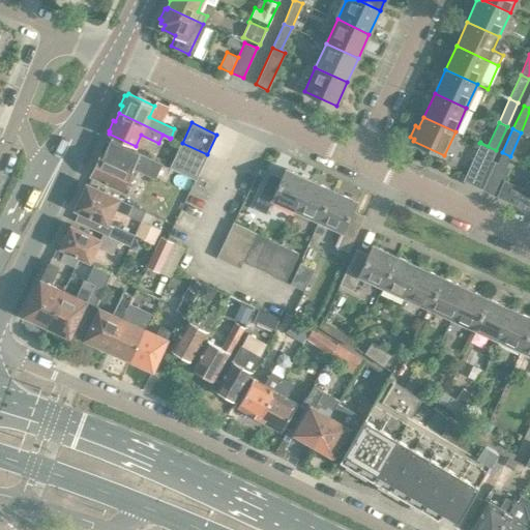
[(134,167),(133,168),(155,178),(146,198),(165,206),(180,172),(110,139),(104,152),(134,167)]
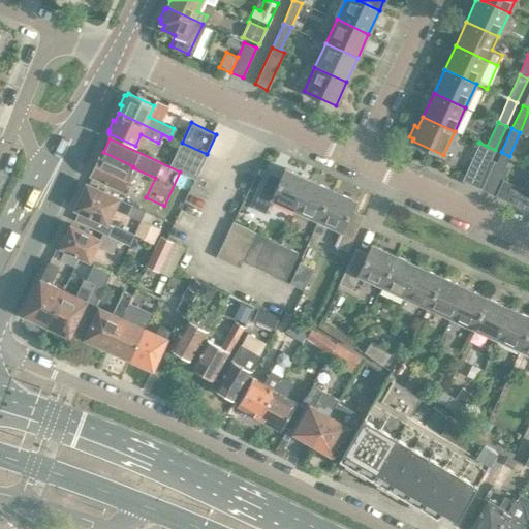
[(207,154),(182,143),(170,166),(195,178),(207,154)]
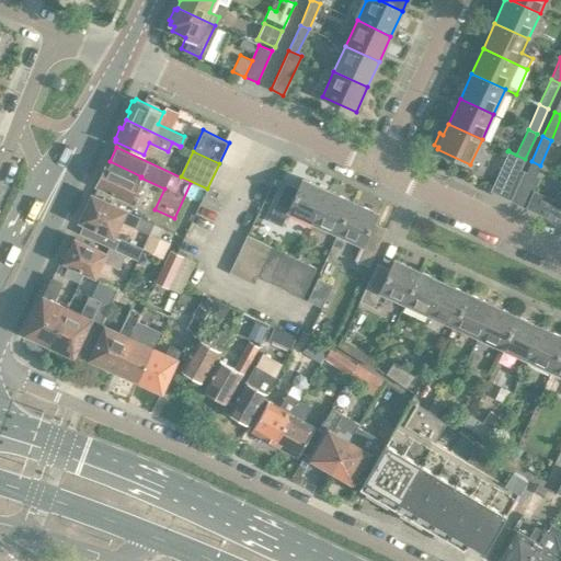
[(525,159),(507,151),(490,191),(506,198),(525,159)]
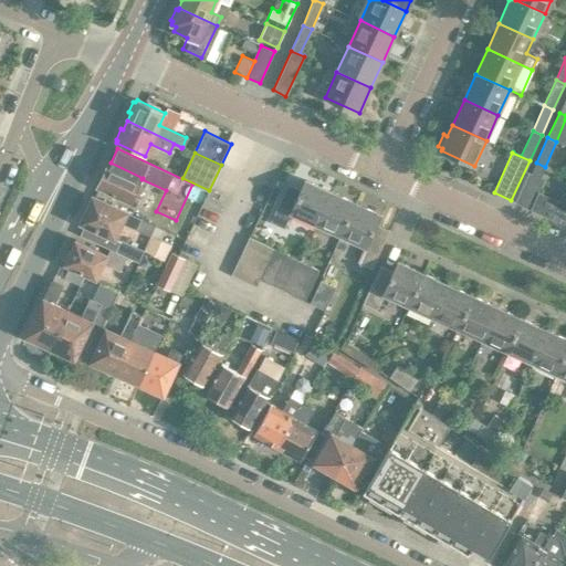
[(130,202),(142,179),(143,178),(111,163),(108,163),(97,187),(130,202)]
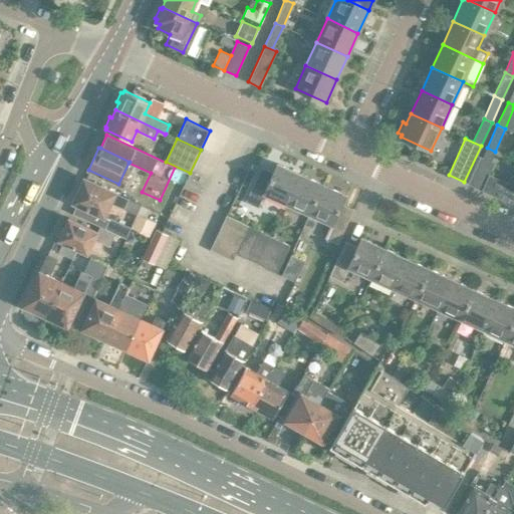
[(495,152),(487,148),(470,185),(513,204),(513,175),(509,178),(507,183),(489,175),(494,163),(490,161),(495,152)]
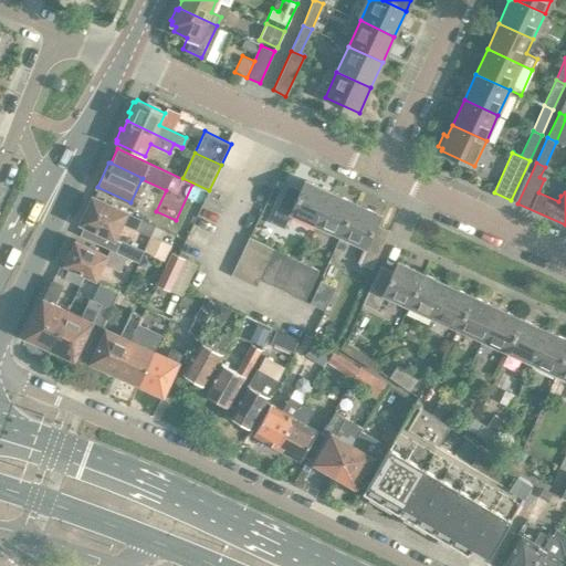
[(292,212),(315,223),(331,191),(305,180),(301,190),(287,184),(270,222),(284,229),(292,212)]
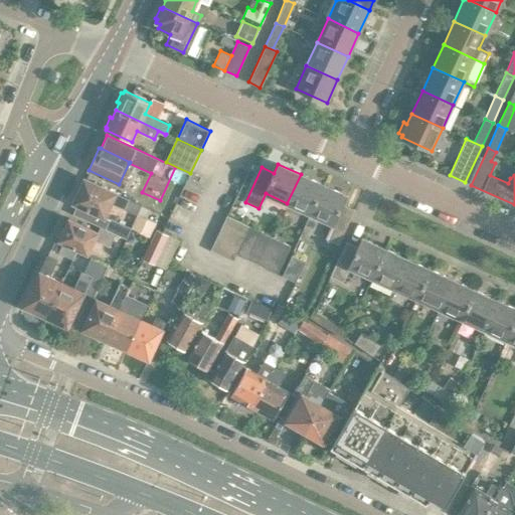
[(287,203),(310,214),(323,184),(301,174),(287,203)]
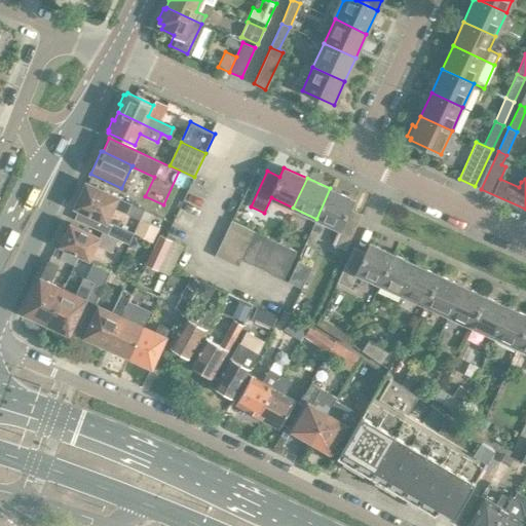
[(75,201),(77,203),(75,207),(106,221),(113,207),(140,219),(144,210),(86,183),(81,194),(78,194),(75,201)]
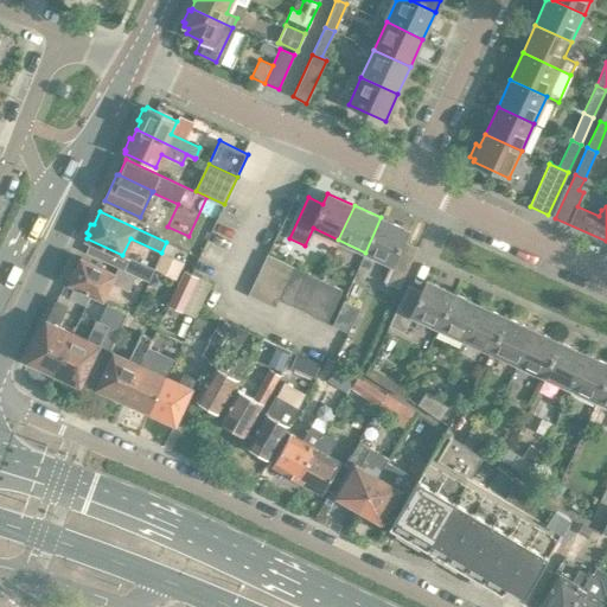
[(381,217),(365,253),(391,264),(383,281),(398,288),(417,247),(403,241),(408,230),(381,217)]
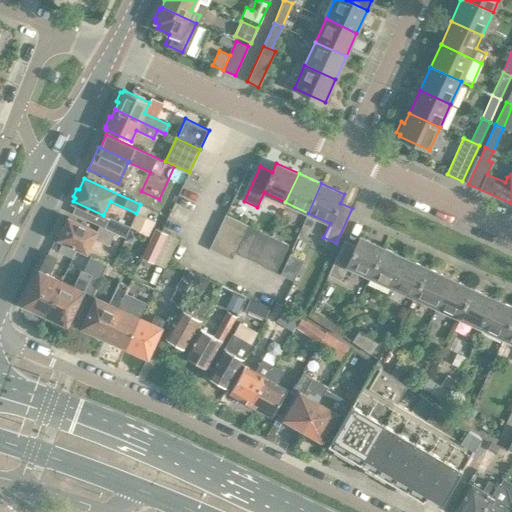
[(154,221),(136,213),(129,227),(147,235),(154,221)]
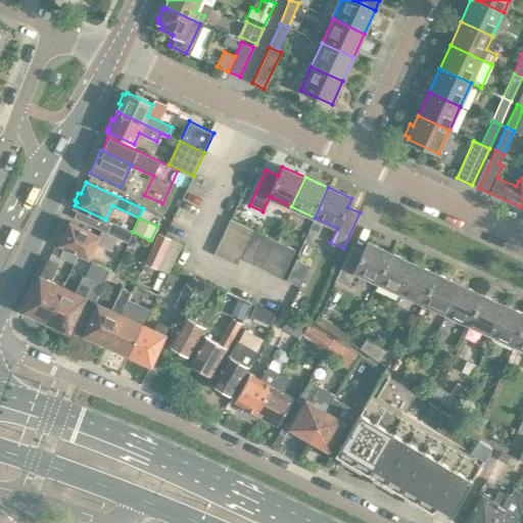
[(247,241),(253,230),(230,219),(225,231),(247,241)]
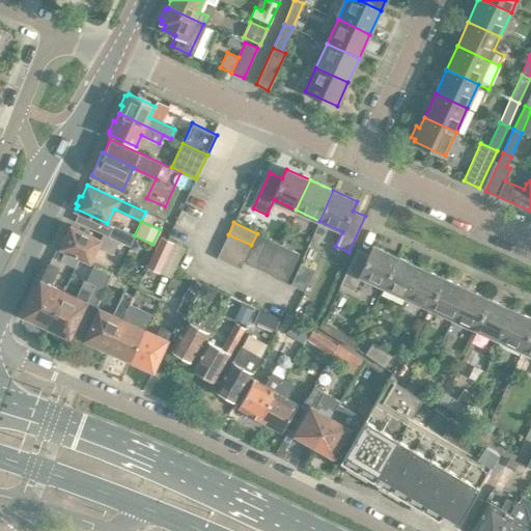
[(59,242),(60,245),(59,248),(90,262),(98,247),(112,254),(118,242),(103,234),(101,239),(71,224),(65,234),(62,234),(59,242)]
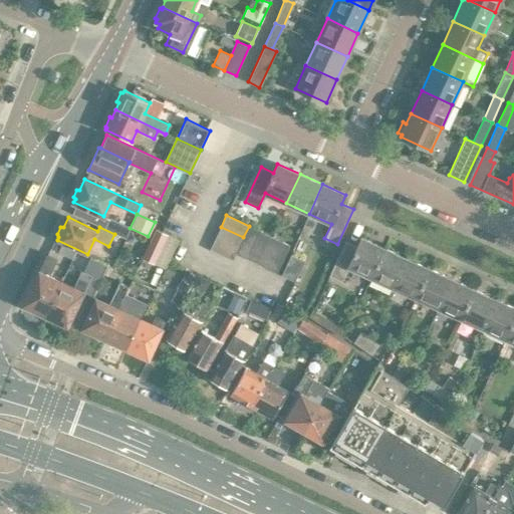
[(105,229),(124,238),(130,228),(110,219),(105,229)]
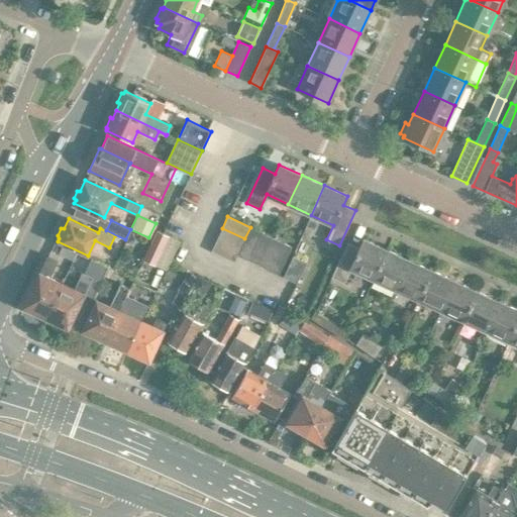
[(169,268),(180,245),(158,227),(150,242),(162,248),(156,262),(169,268)]
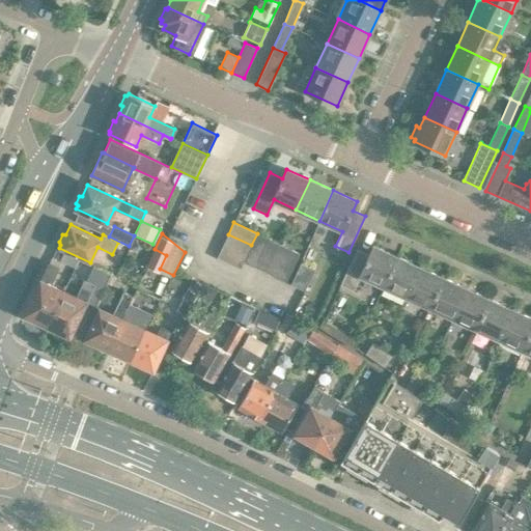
[(244,261),(255,267),(269,240),(257,233),(251,245),(246,257),(244,261)]
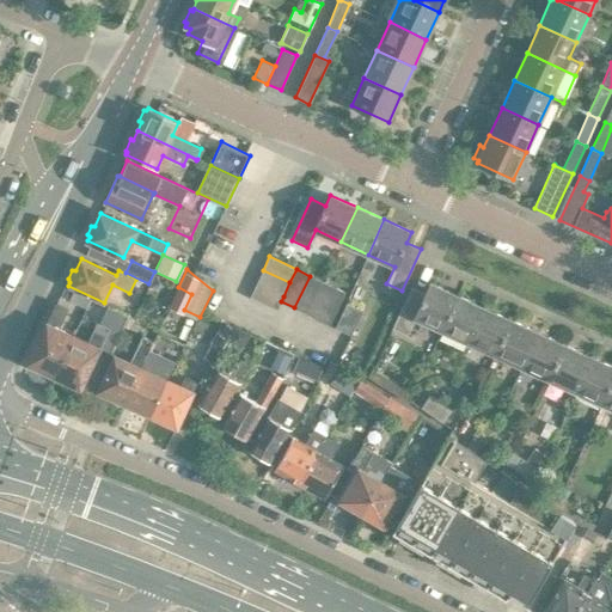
[(263,270),(257,283),(283,297),(289,282),(263,270)]
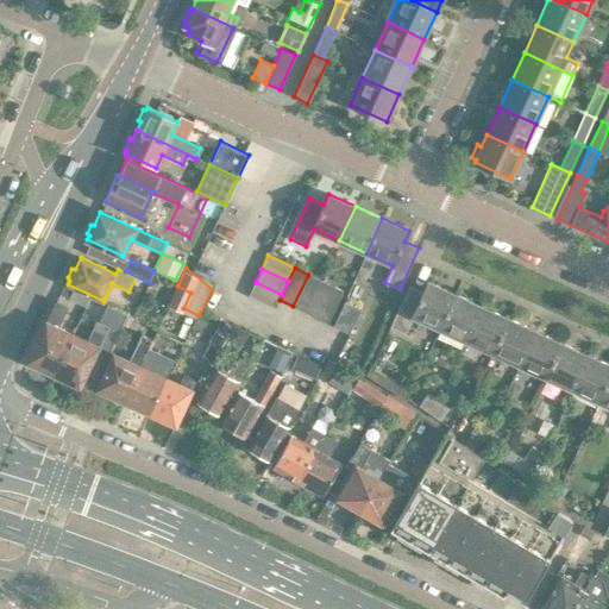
[(155,272),(149,284),(156,287),(163,284),(165,277),(155,272)]
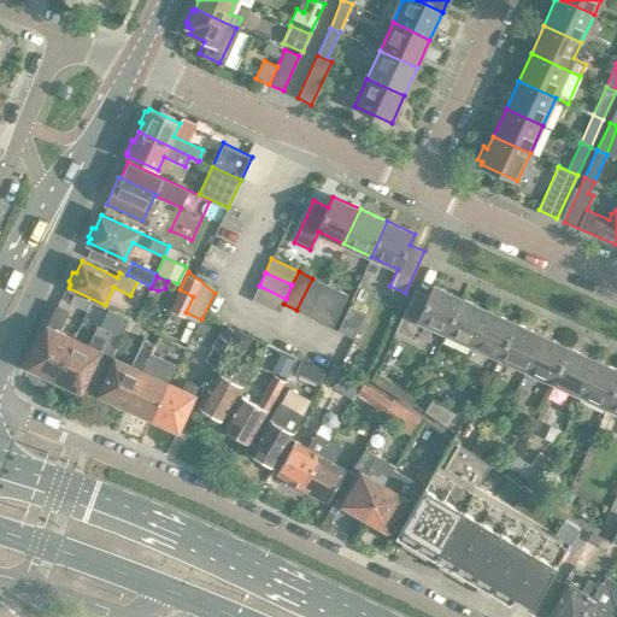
[(297,310),(307,316),(323,283),(312,278),(297,310)]
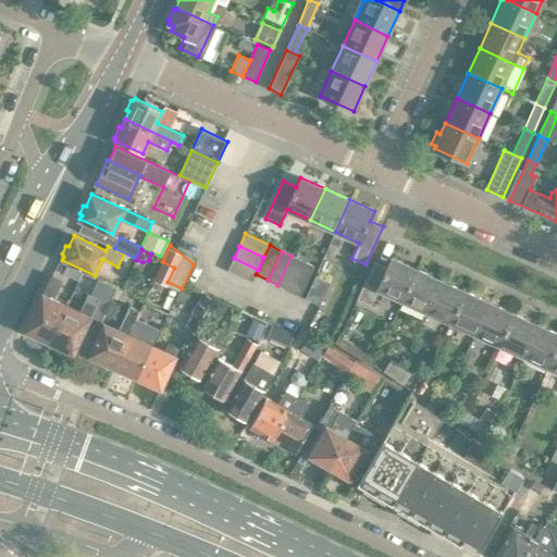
[(277,285),(288,289),(302,260),(292,256),(277,285)]
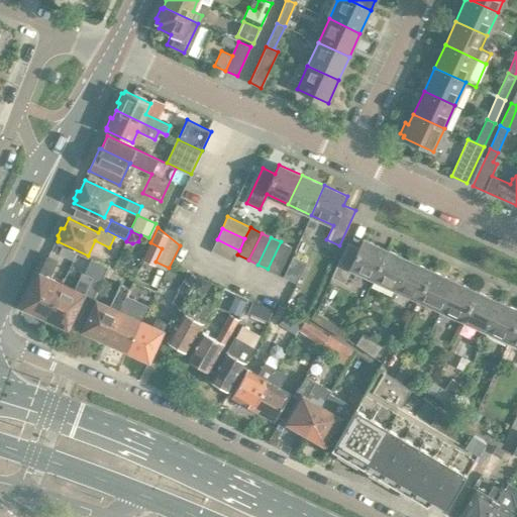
[(234,262),(237,254),(239,250),(217,239),(211,250),(234,262)]
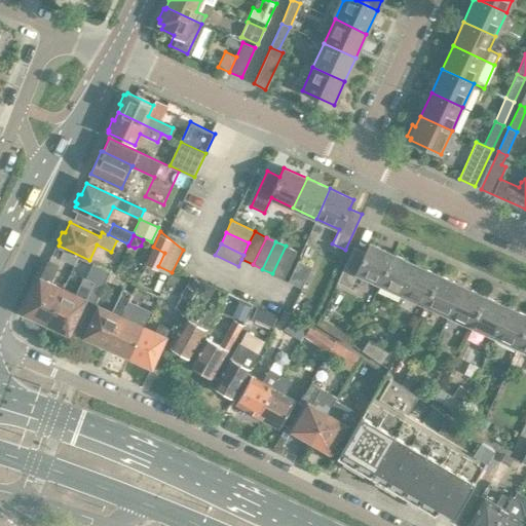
[(357,273),(379,284),(392,254),(370,243),(366,252),(353,247),(337,282),(350,288),(357,273)]
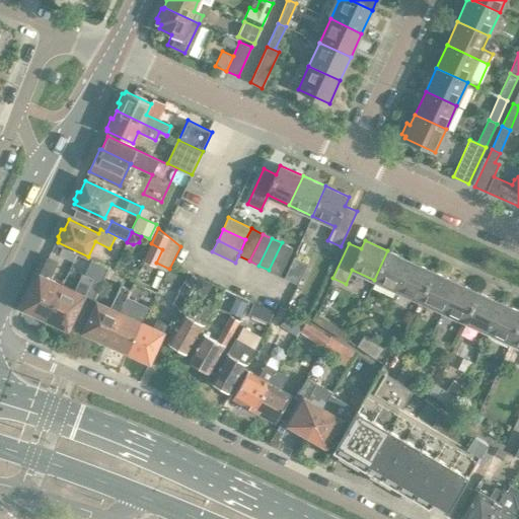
[(56,241),(51,250),(58,253),(62,244),(58,242),(56,241)]
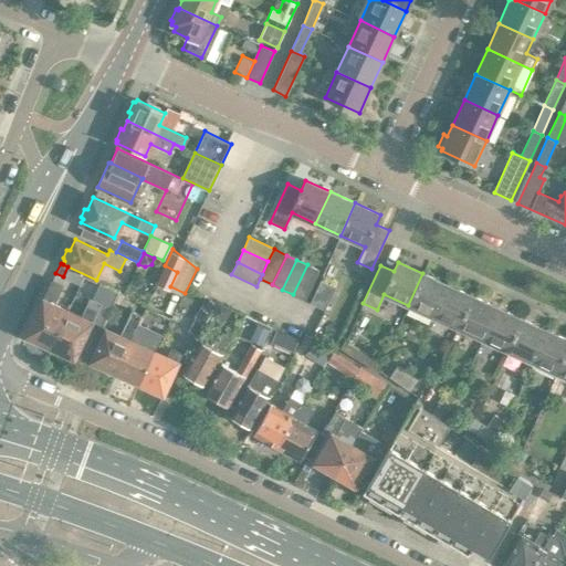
[(307,264),(293,294),(305,300),(320,271),(307,264)]
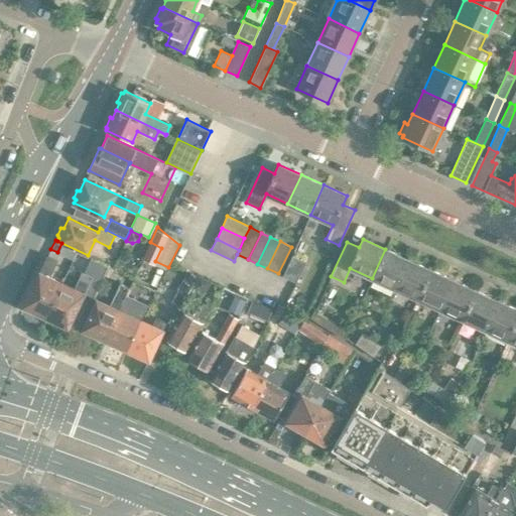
[(372,278),(394,288),(408,259),(385,249),(372,278)]
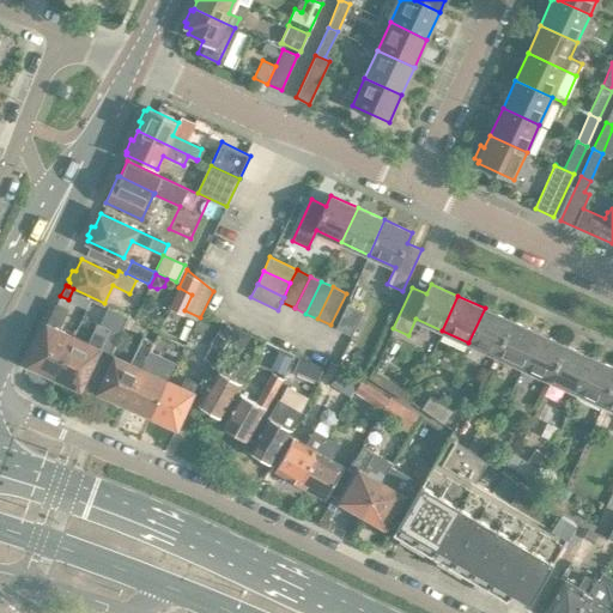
[(335,328),(351,335),(363,310),(347,303),(335,328)]
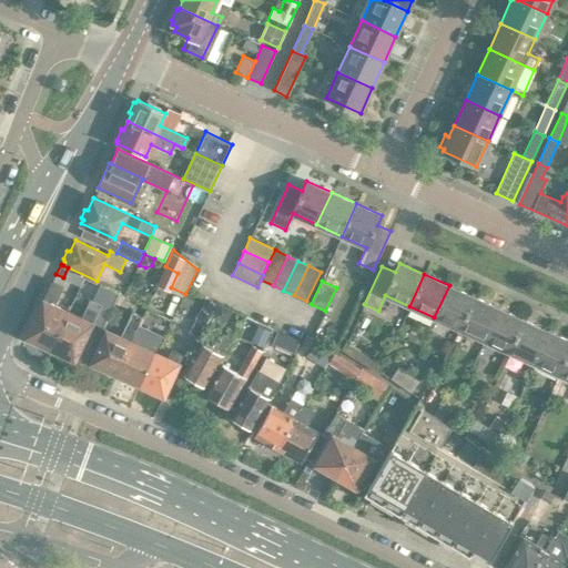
[(49,347),(51,348),(68,312),(53,304),(62,286),(52,282),(26,337),(37,342),(38,346),(44,350),(49,347)]
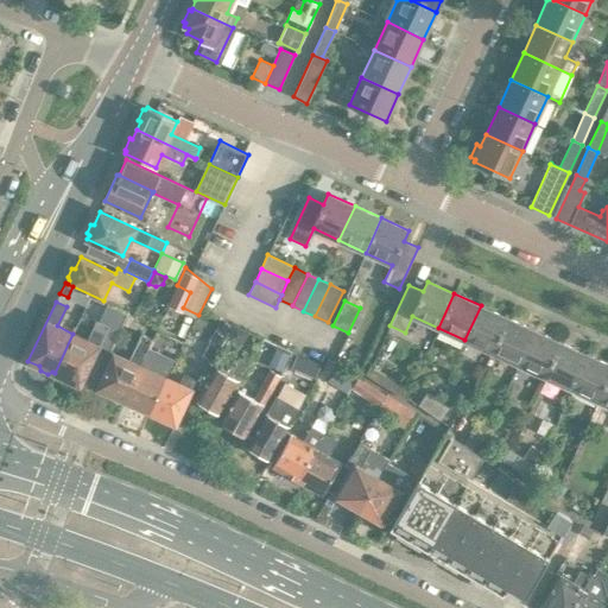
[(464,340),(492,353),(507,318),(481,305),(464,340)]
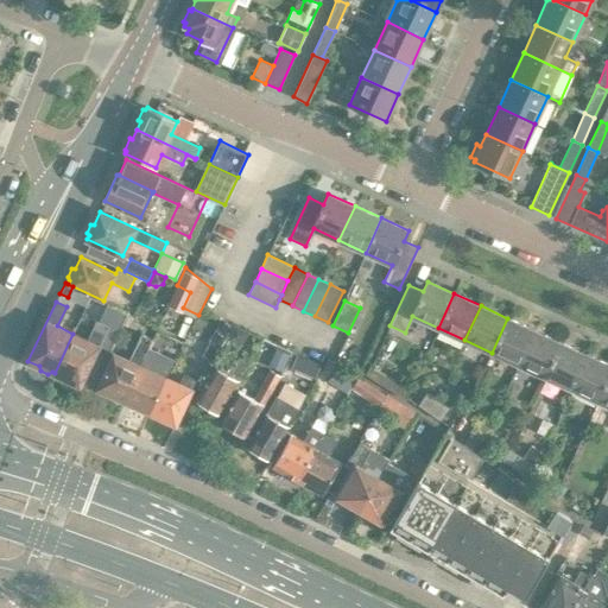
[(492,353),(518,365),(534,330),(507,318),(492,353)]
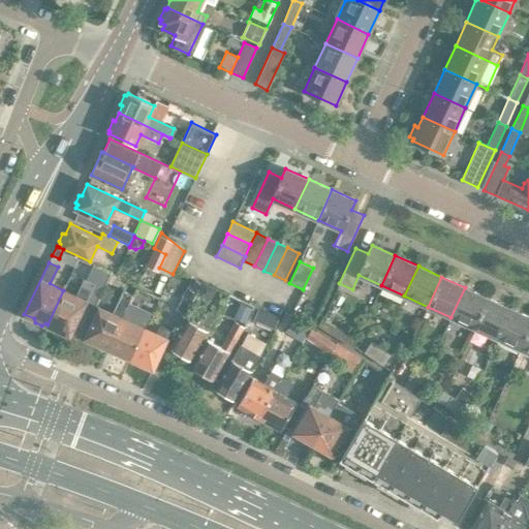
[(63,290),(48,324),(49,325),(51,330),(57,333),(61,332),(69,335),(86,301),(95,305),(105,283),(95,278),(93,283),(84,279),(76,297),(63,290)]
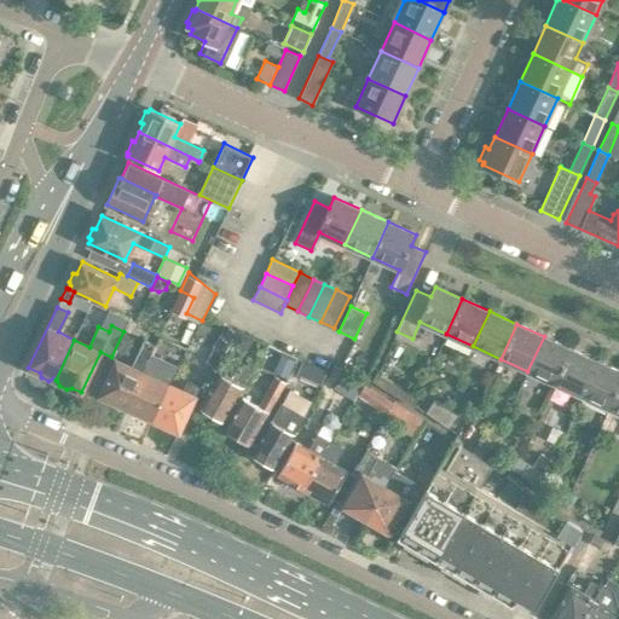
[(224,353),(226,356),(238,333),(226,325),(213,348),(224,353)]
